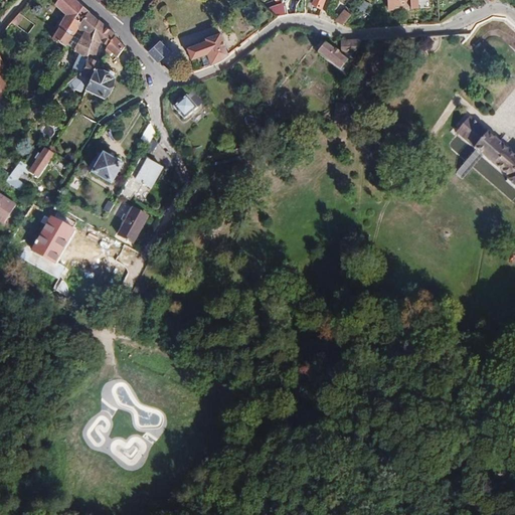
[(88,11),(75,0),(57,0),(55,4),(66,14),(58,27),(59,27),(52,38),(65,46),(66,44),(76,29),(88,11)]
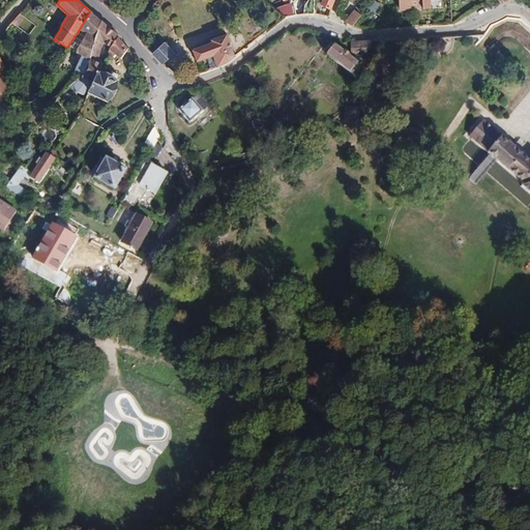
[(307,0),(305,5),(303,15),(315,13),(315,9),(315,0),(307,0)]
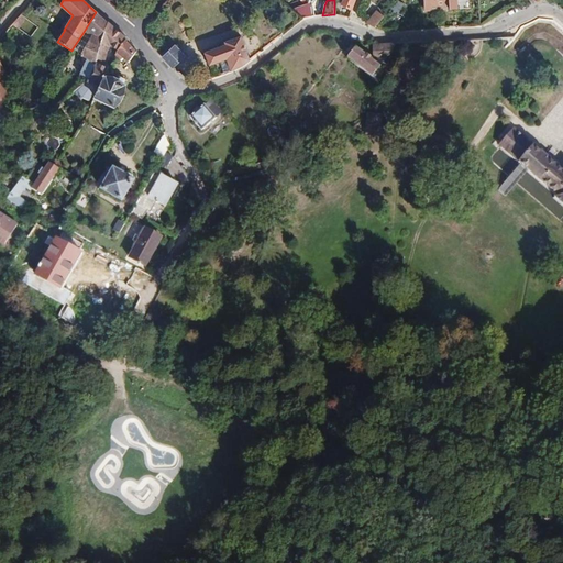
[(342,0),(341,3),(352,10),(355,0),(342,0)]
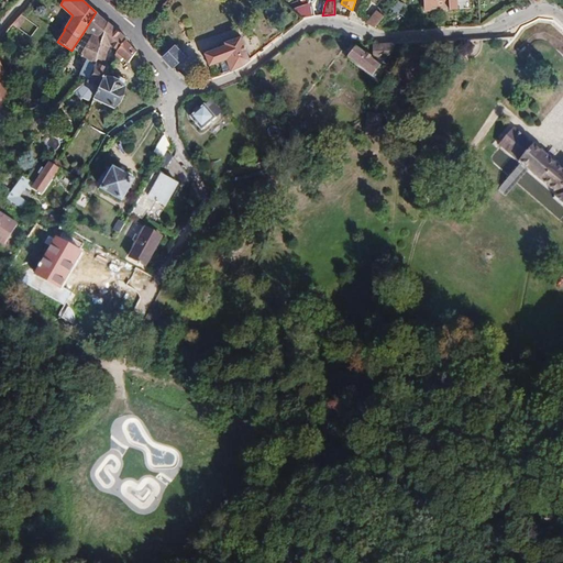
[(420,0),(421,1),(423,1),(424,11),(438,10),(438,8),(450,7),(450,10),(457,9),(456,0),(420,0)]
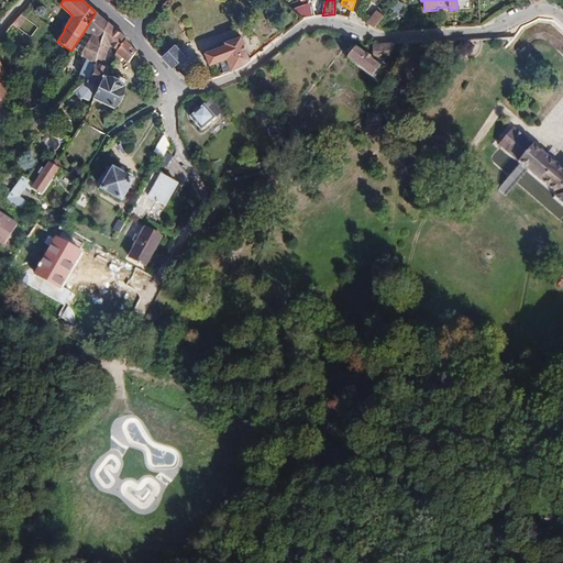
[(291,9),(301,18),(313,15),(309,3),(291,9)]
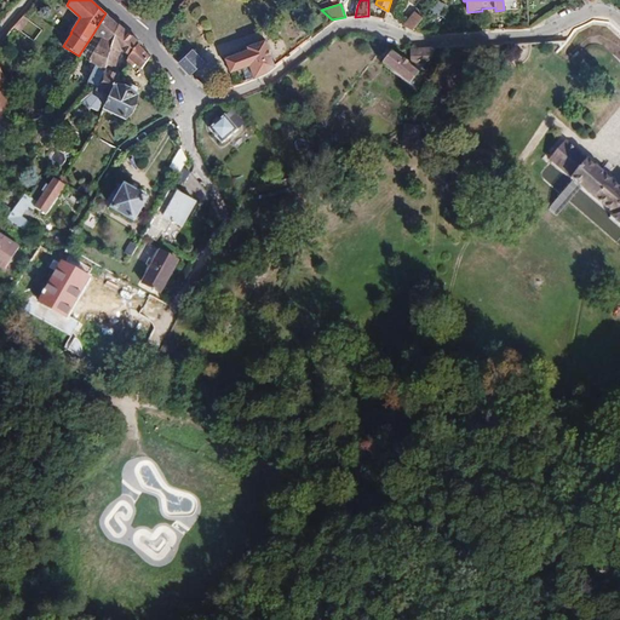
[(424,18),(415,11),(405,26),(414,30),(424,18)]
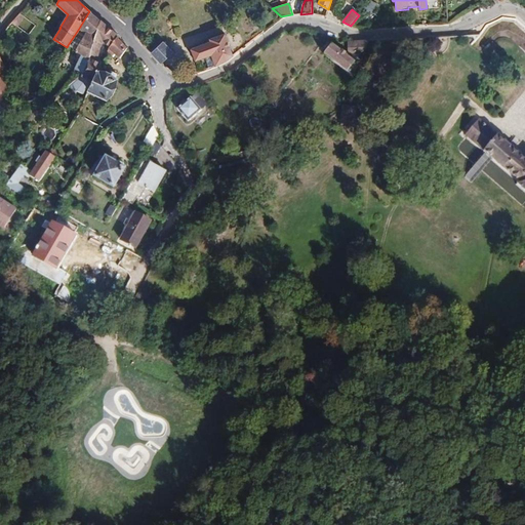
[(89,11),(78,30),(85,34),(77,48),(77,52),(81,54),(74,69),(82,72),(89,58),(91,48),(99,21),(89,11)]
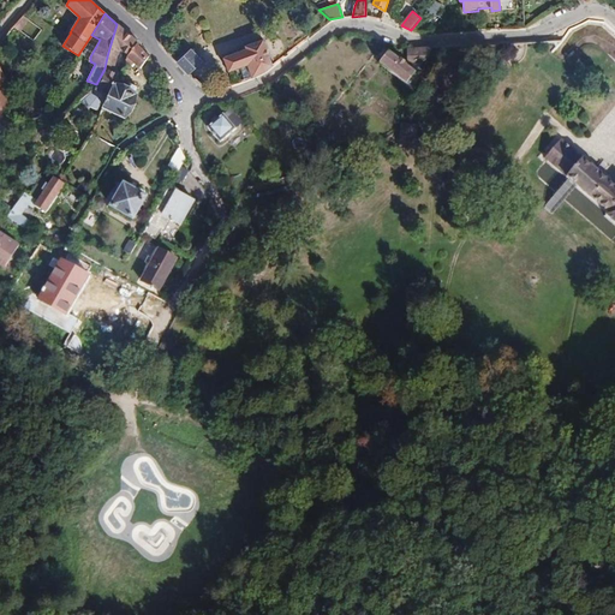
[(121,49),(130,55),(138,43),(138,42),(117,24),(107,57),(105,69),(96,84),(95,88),(79,102),(101,112),(103,107),(114,83),(119,73),(114,71),(118,57),(121,49)]
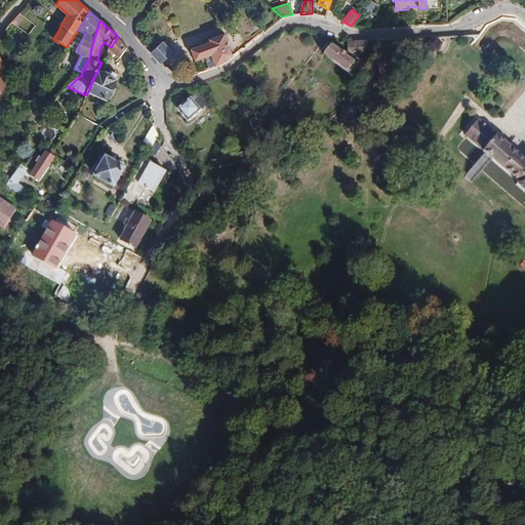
[(78,30),(68,45),(76,50),(77,48),(85,34),(78,30)]
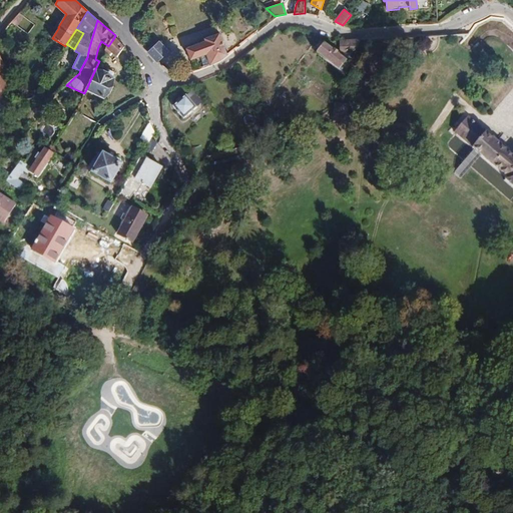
[(206,41),(187,48),(191,59),(197,57),(206,53),(210,64),(220,59),(227,54),(219,33),(205,38),(206,41)]
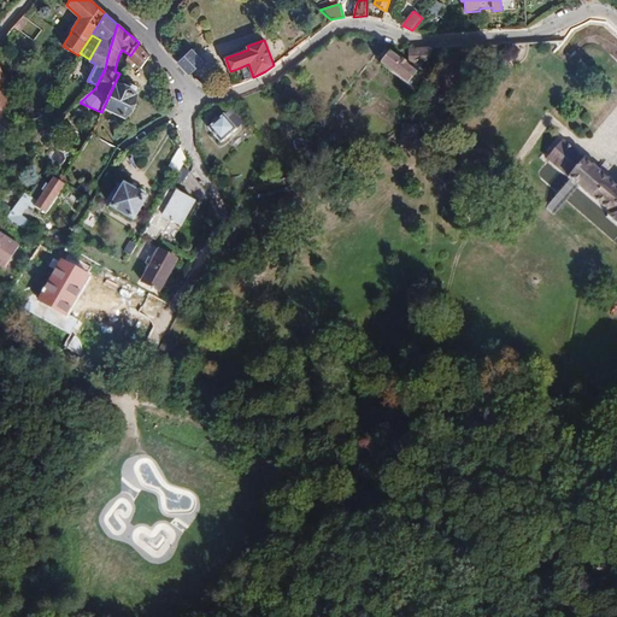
[(127,59),(133,64),(134,62),(141,68),(150,56),(139,43),(130,56),(127,59)]
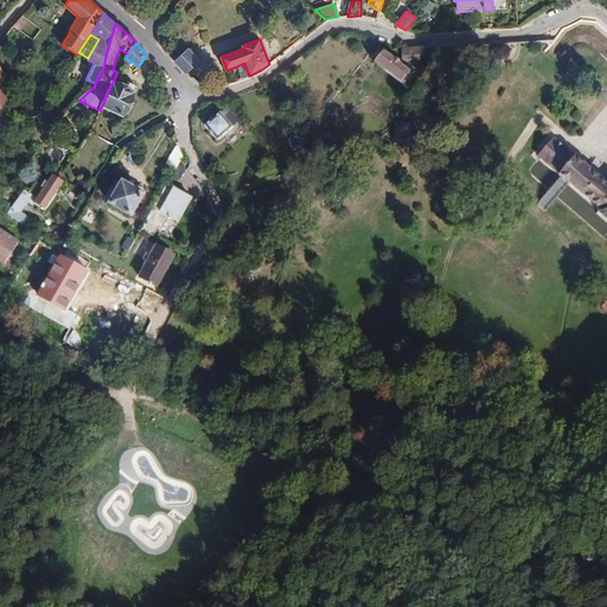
[(384,51),(387,48),(377,44),(368,56),(375,62),(384,51)]
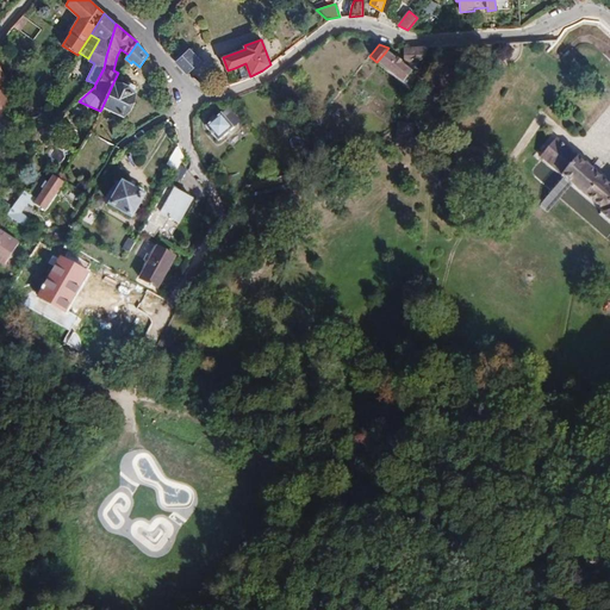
[(428,48),(404,49),(404,57),(424,56),(428,48)]
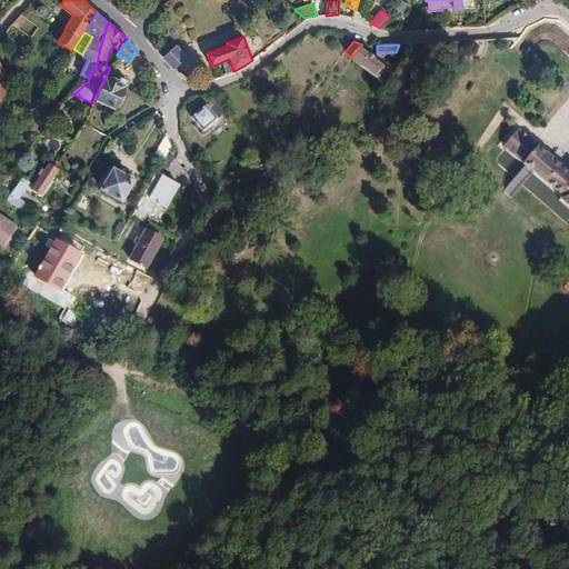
[(177,47),(165,58),(175,68),(187,57),(177,47)]
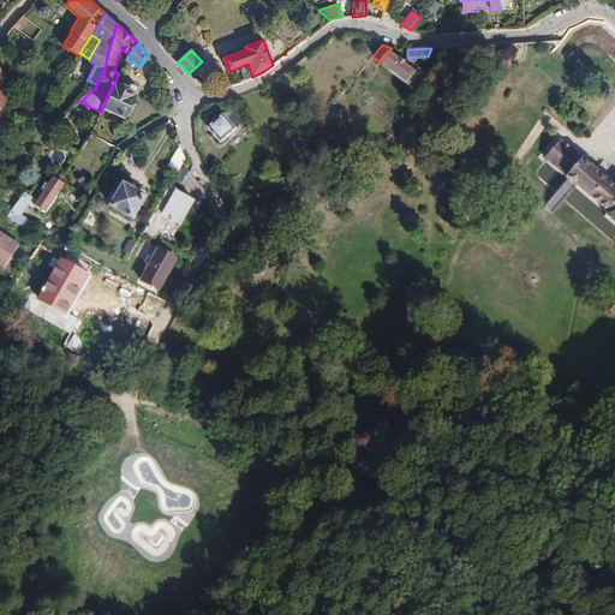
[(389,52),(380,63),(413,89),(419,76),(389,52)]
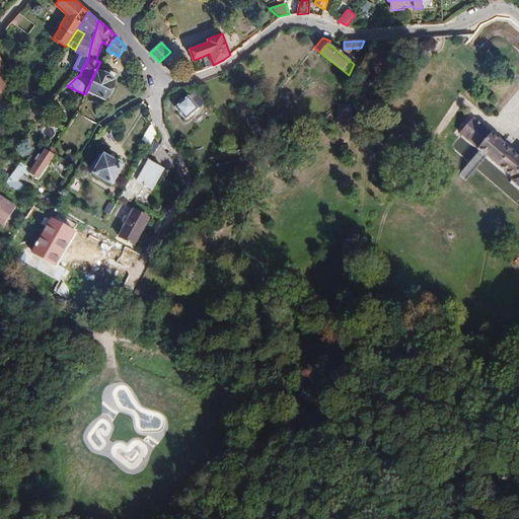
[(204,68),(213,65),(209,54),(200,58),(204,68)]
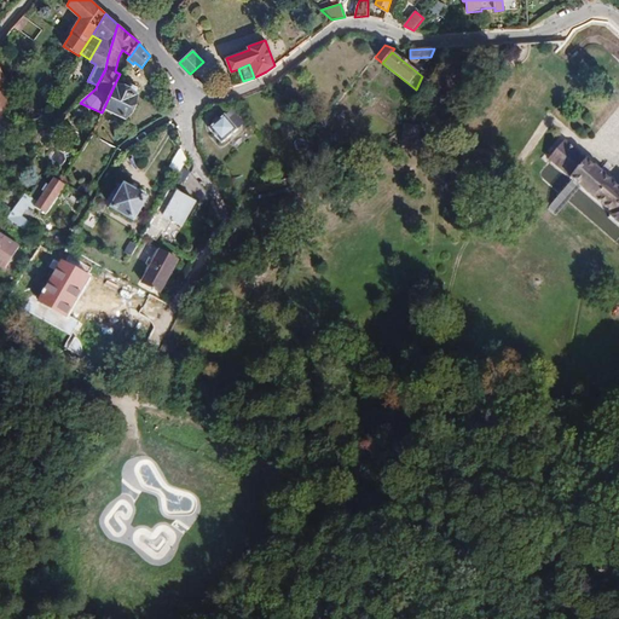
[(0,109),(1,111),(1,113),(18,104),(0,68),(0,109)]
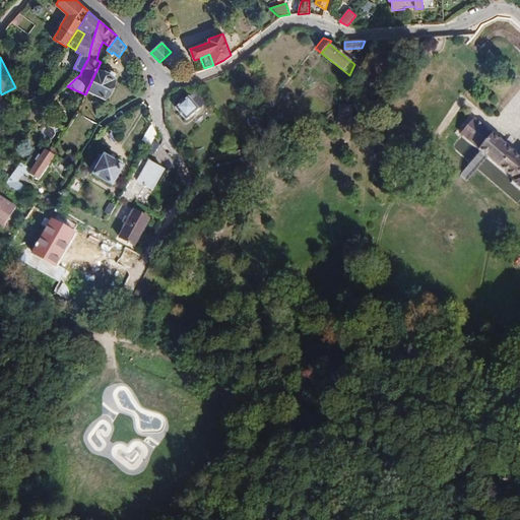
[(116,78),(96,70),(87,90),(107,99),(116,78)]
